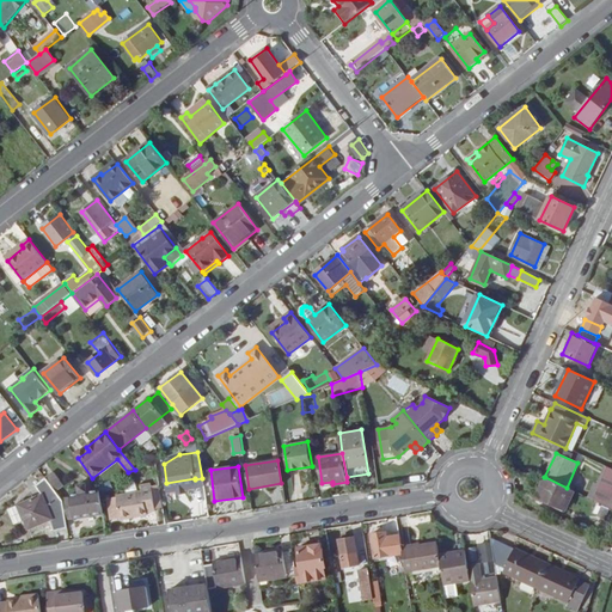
[(611,469),(607,467),(600,484),(611,489),(611,469)]
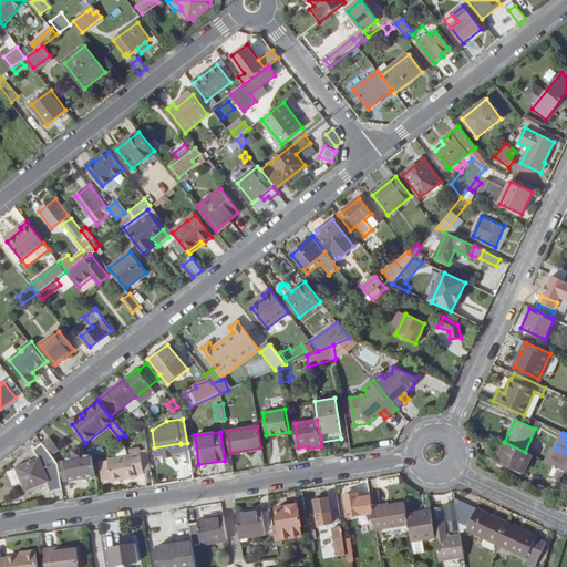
[(53,457),(48,450),(41,442),(32,449),(38,460),(18,467),(27,490),(48,481),(50,486),(61,483),(58,464),(53,457)]
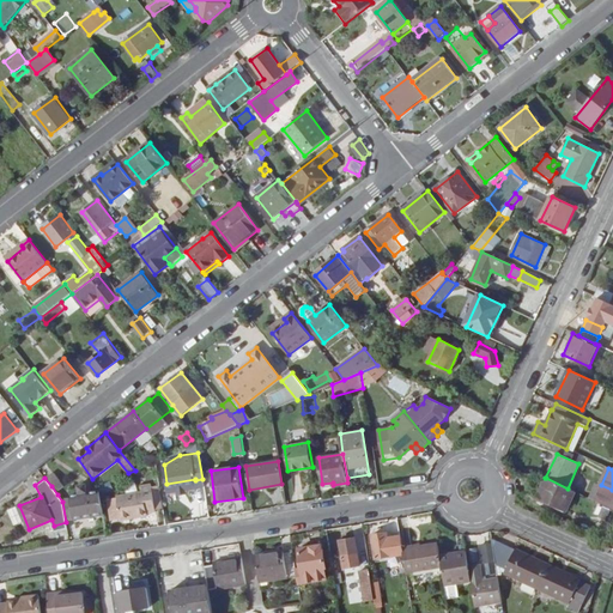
[(575,492),(568,489),(546,478),(536,497),(566,511),(575,492)]
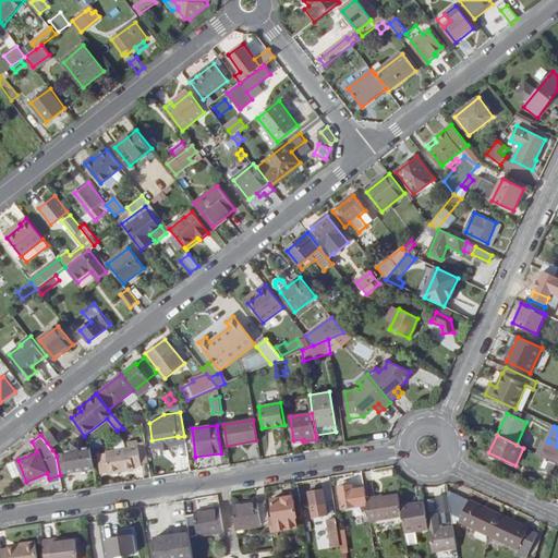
[(53,437),(47,443),(52,450),(60,445),(53,437)]
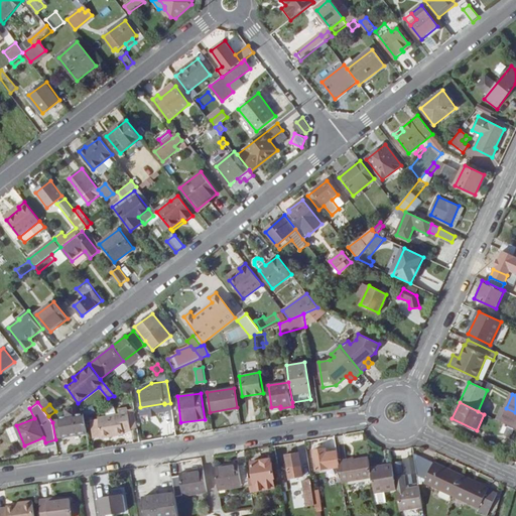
[(131,429),(128,411),(127,408),(120,409),(121,414),(99,418),(99,419),(90,420),(94,438),(102,436),(102,437),(124,433),(124,431),(131,430),(131,429)]
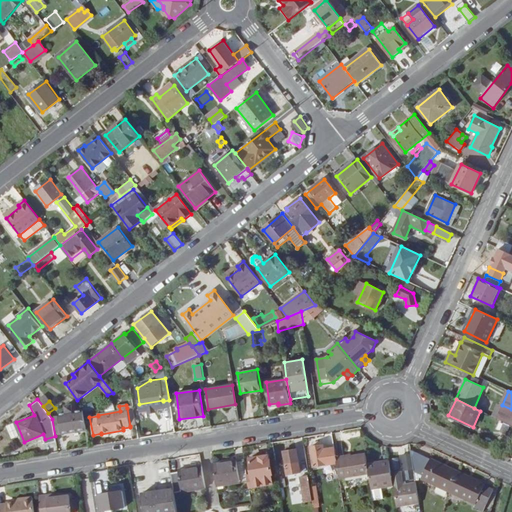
[(137,425),(133,407),(127,408),(130,426),(137,425)]
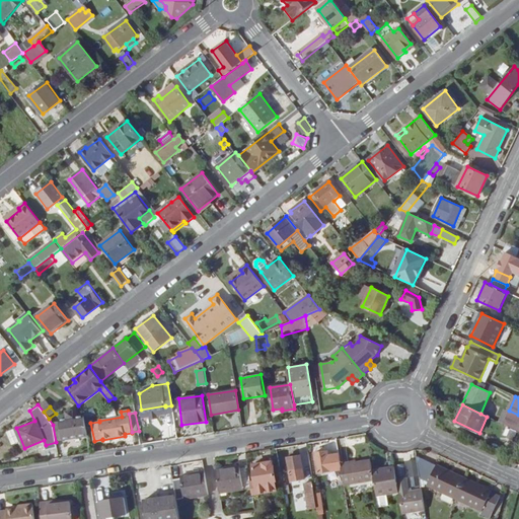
[(84,416),(59,420),(62,440),(88,436),(84,416)]
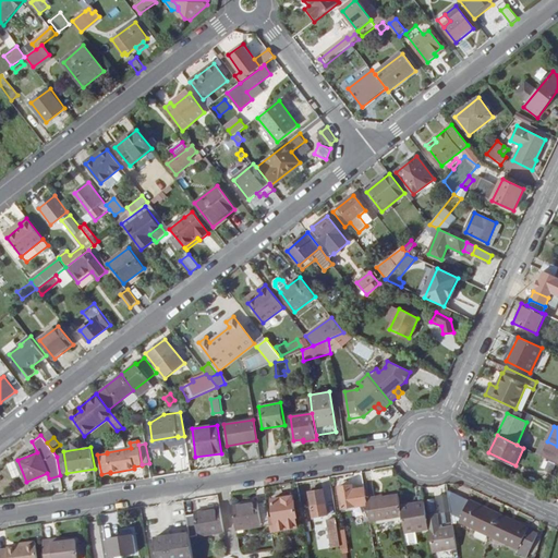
[(10,463),(19,486),(26,482),(17,460),(10,463)]
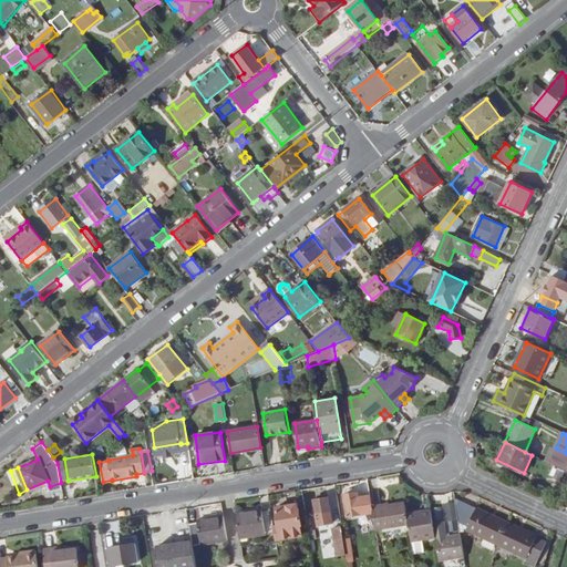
[(549,486),(557,488),(565,472),(557,468),(549,486)]
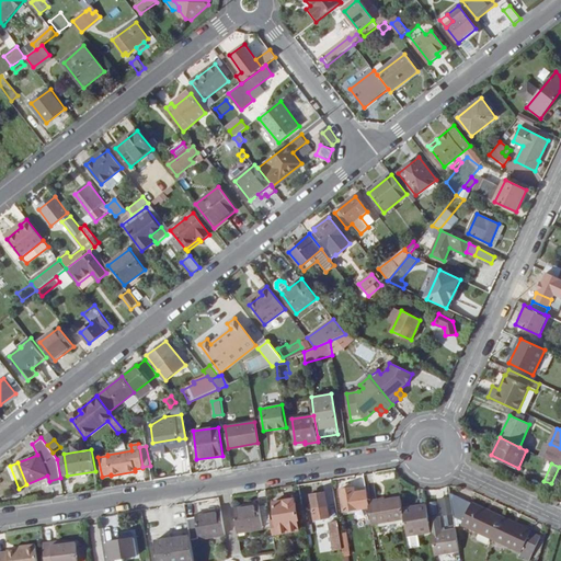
[(344,512),(369,507),(368,502),(367,491),(355,493),(355,488),(341,490),(344,512)]
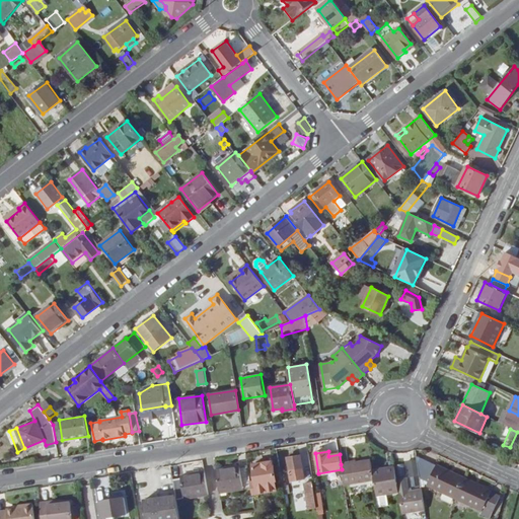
[(305,478),(302,455),(288,457),(291,482),(305,478)]
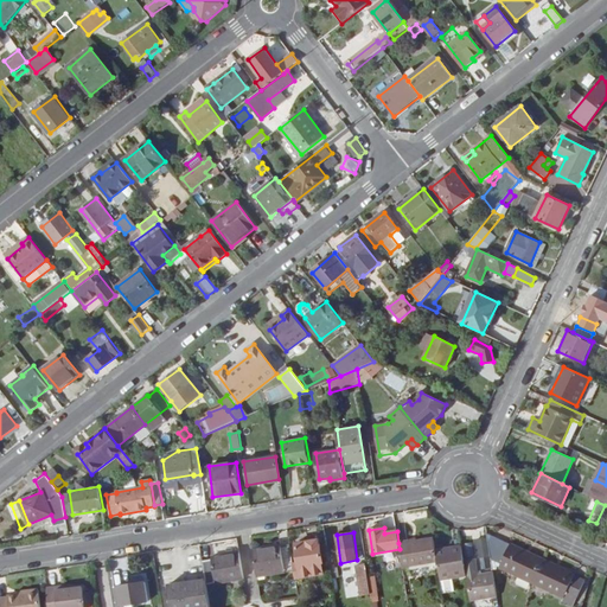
[(532,583),(544,560),(511,543),(511,544),(487,534),(487,538),(491,556),(491,560),(502,564),(499,568),(532,583)]
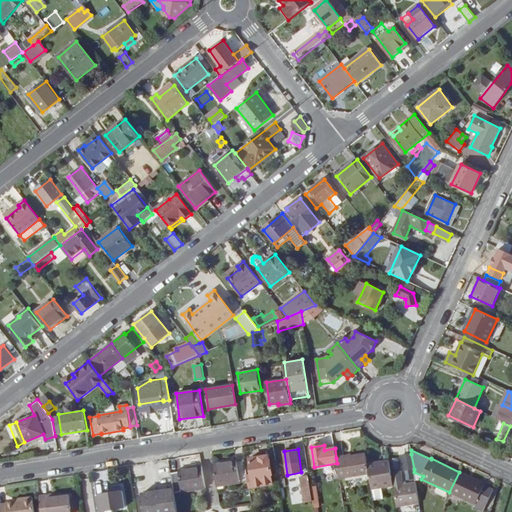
[(340,479),(369,475),(368,465),(366,454),(350,457),(350,455),(336,458),(337,463),(340,479)]
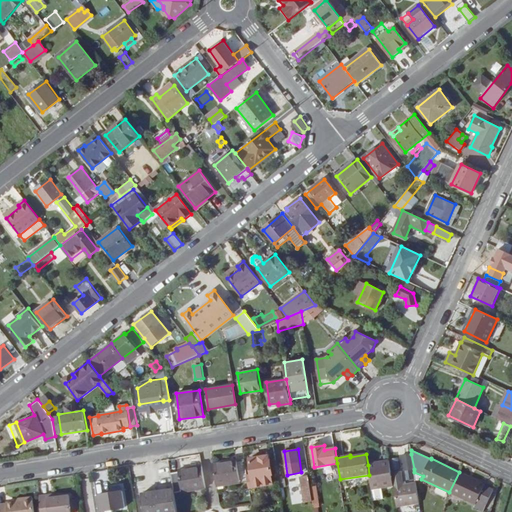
[(414,469),(411,454),(402,456),(405,471),(414,469)]
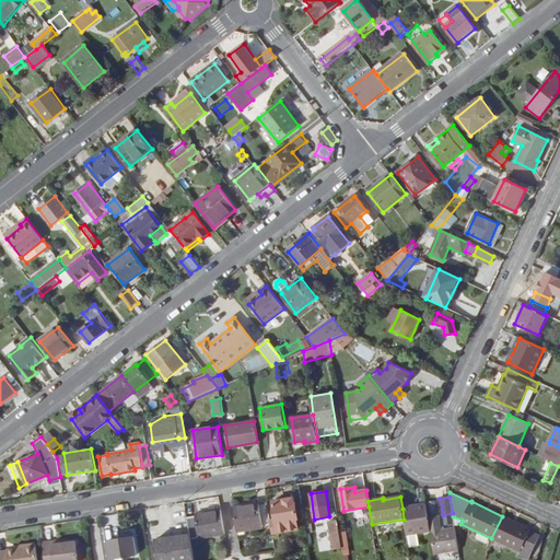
[(271,521),(273,534),(299,528),(296,520),(299,518),(294,498),(273,502),(277,520),(271,521)]
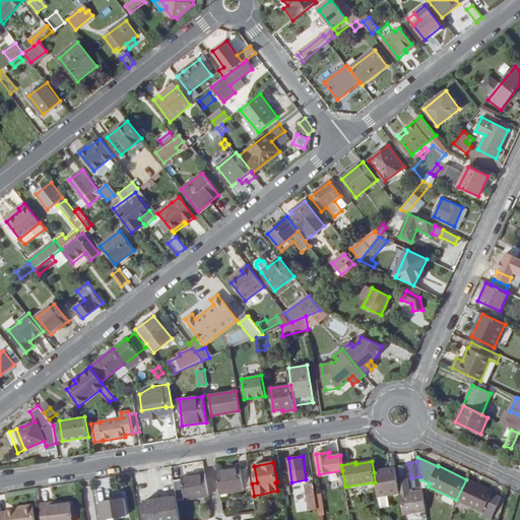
[(286,467),(280,469),(286,508),(295,507),(286,467)]
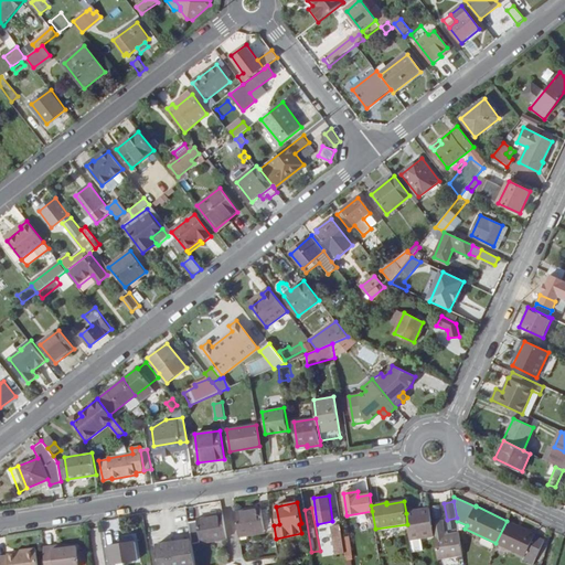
[(435,537),(435,536),(433,524),(430,508),(422,509),(423,511),(406,513),(407,524),(411,541),(435,537)]
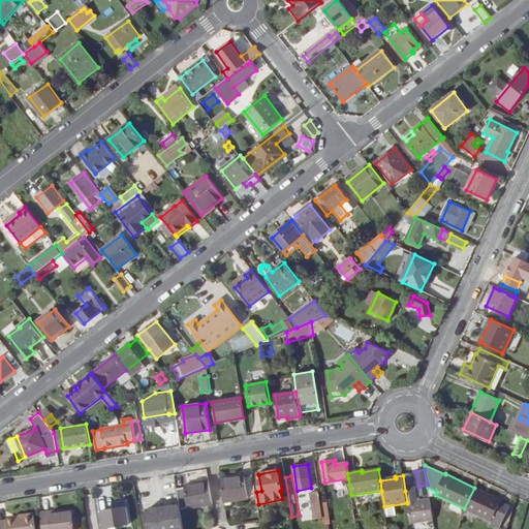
[(257,497),(253,476),(244,478),(244,476),(221,479),(225,503),(249,499),(250,498),(257,497)]
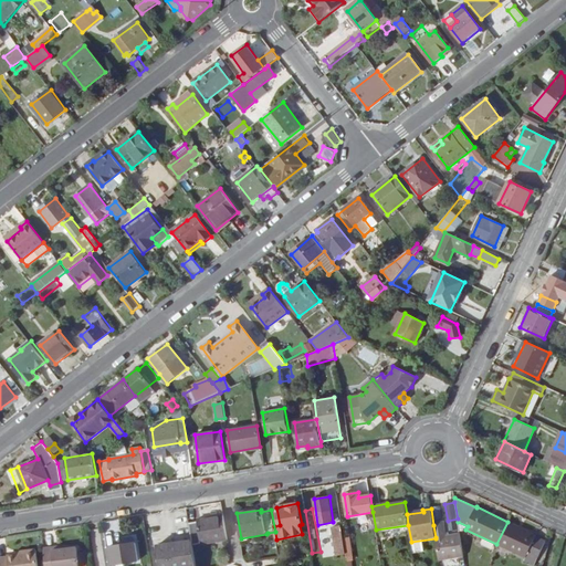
[(192,541),(192,546),(201,544),(202,545),(228,541),(223,515),(198,520),(198,522),(189,524),(192,541)]
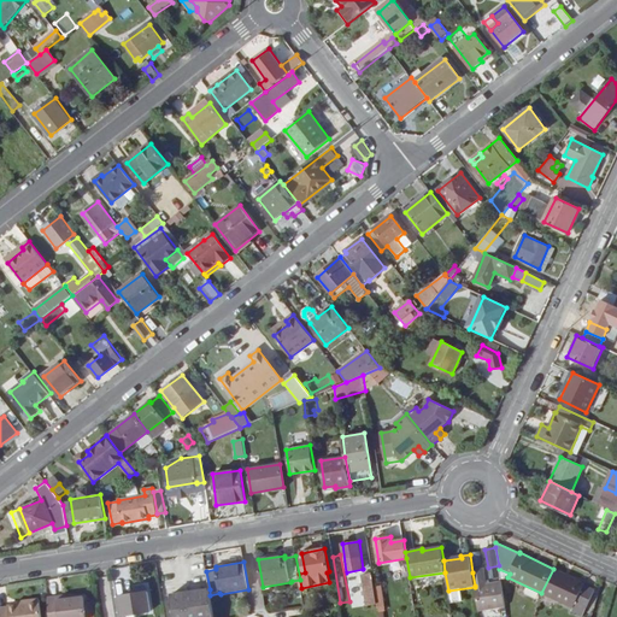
[(582,616),(595,589),(586,586),(587,583),(553,569),(541,593),(574,609),(573,612),(582,616)]
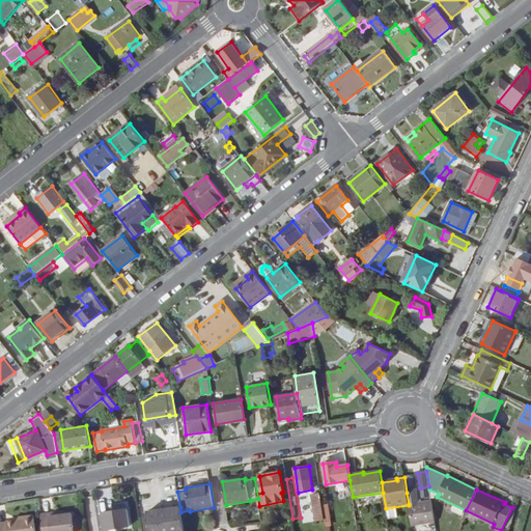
[(413,527),(436,524),(431,500),(418,502),(417,491),(407,493),(409,504),(409,505),(413,527)]
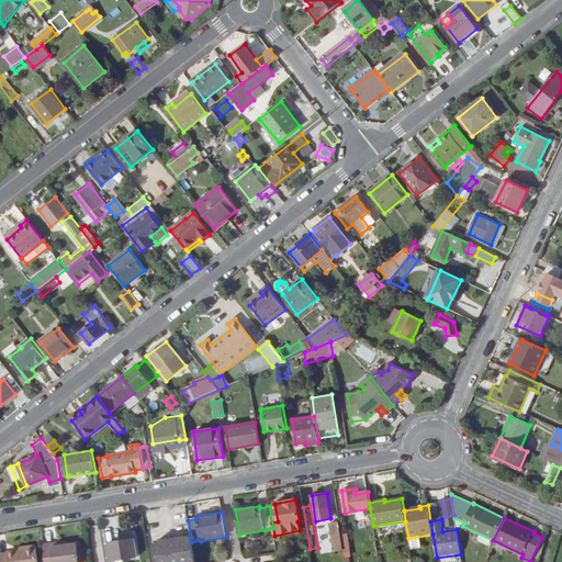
[(334,552),(344,550),(341,535),(339,523),(329,525),(334,552)]
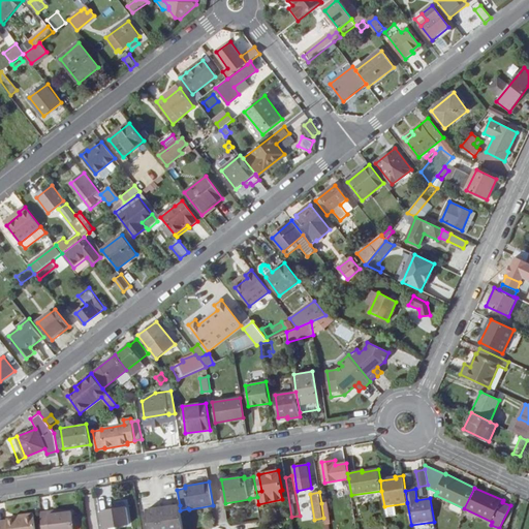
[(321,503),(323,518),(325,526),(331,525),(328,502),(321,503)]
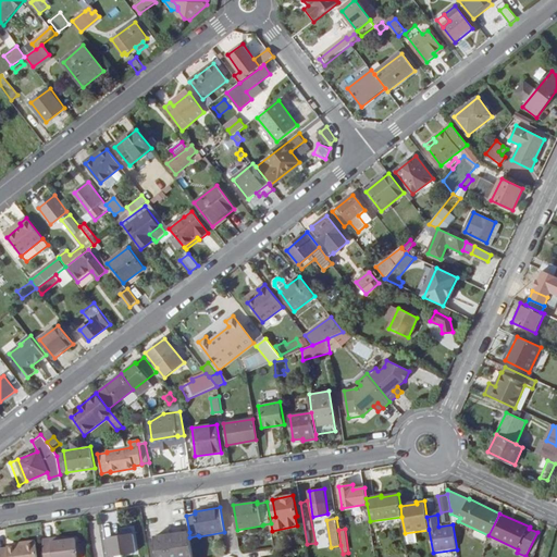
[(193,556),(189,537),(189,532),(155,536),(157,556),(193,556)]
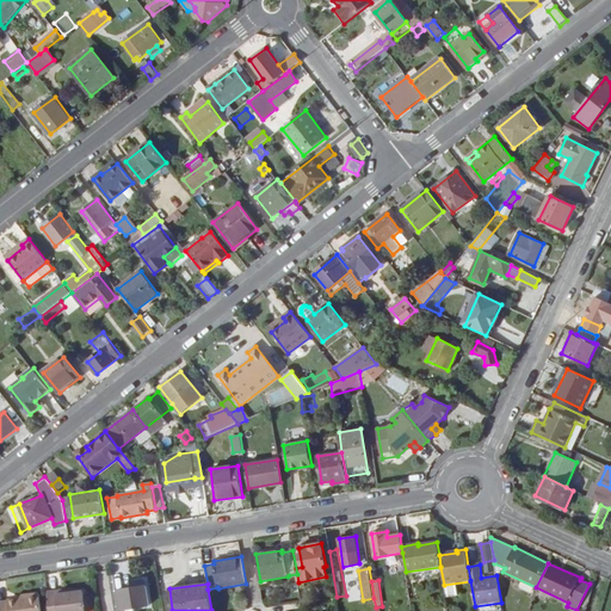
[(123,610),(150,606),(147,586),(115,591),(117,610),(123,610)]
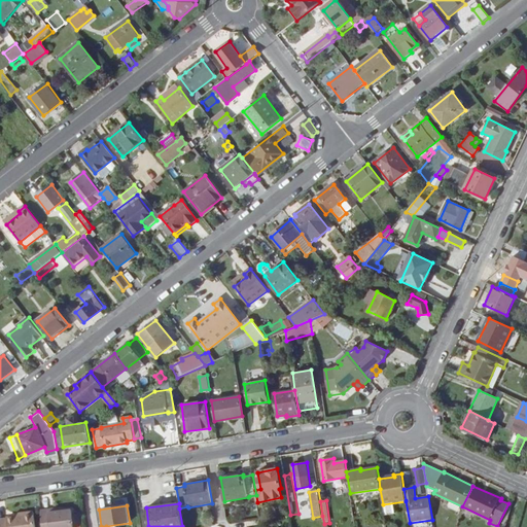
[(40,511),(42,526),(74,526),(72,510),(63,511),(62,507),(40,511)]
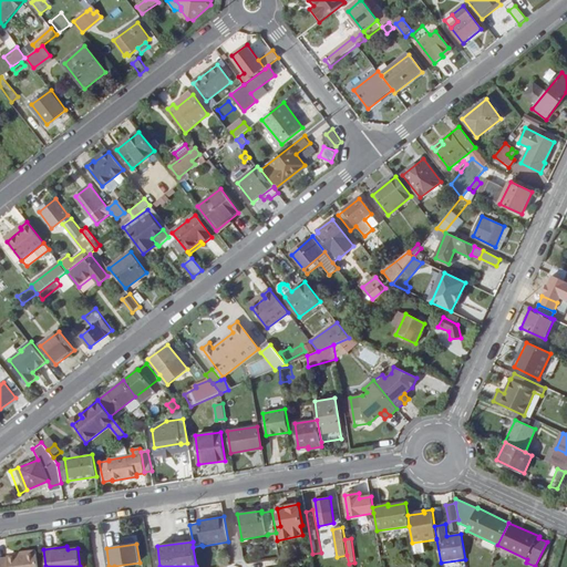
[(0,559),(0,566),(38,566),(37,552),(24,553),(24,556),(8,558),(8,559),(0,559)]
